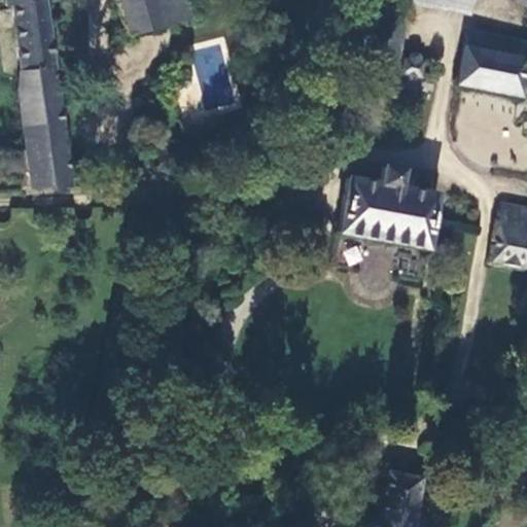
[(6,0),(8,6),(12,6),(24,72),(20,100),(27,151),(36,196),(72,188),(43,0),(6,0)]
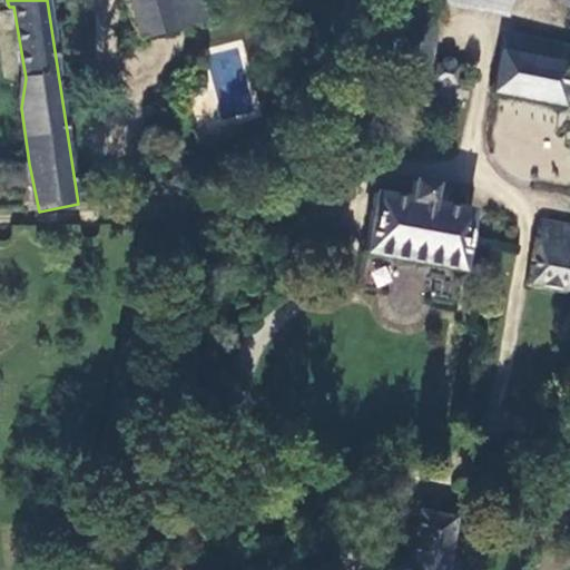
[(128,0),(139,39),(203,21),(197,0),(128,0)]
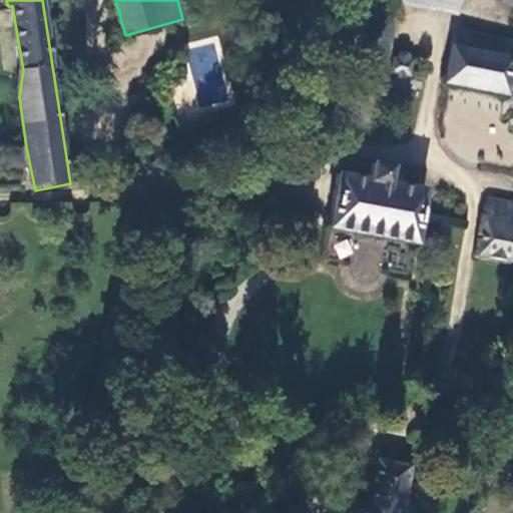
[(457,0),(425,0),(425,6),(455,11),(457,0)]
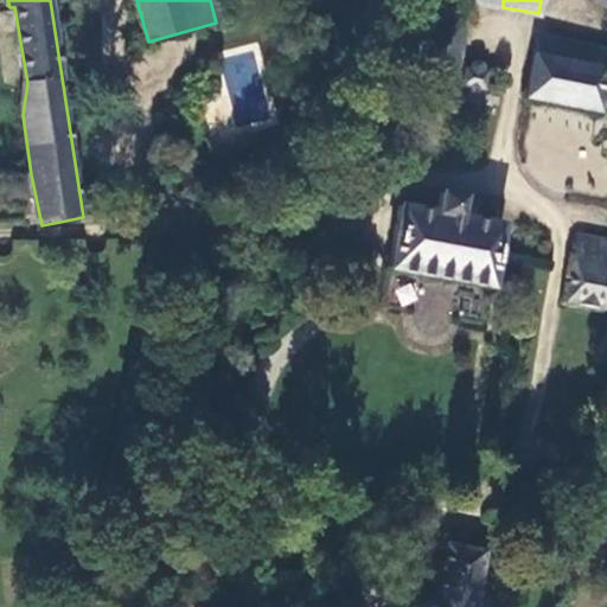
[(457,64),(465,24),(446,20),(439,62),(457,64)]
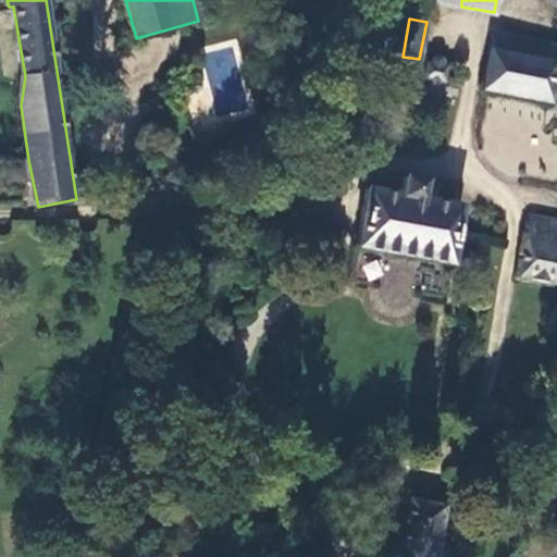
[(475,87),(548,101),(556,62),(552,62),(555,45),(489,32),(475,87)]
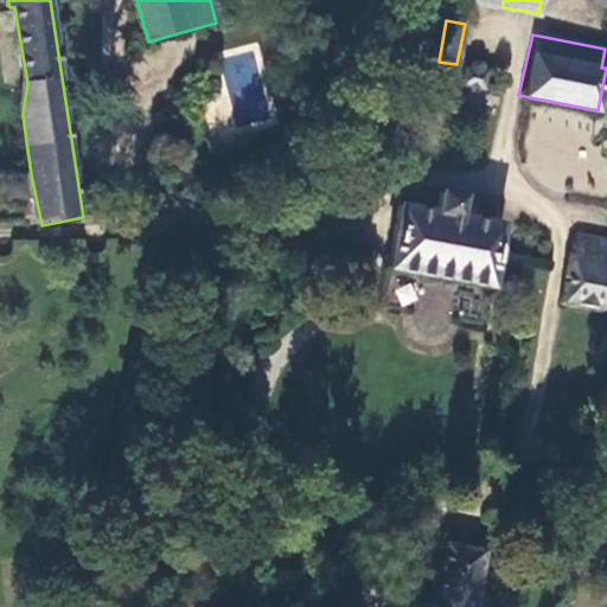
[(481,88),(483,74),(478,72),(478,66),(474,64),(470,65),(467,70),(464,69),(461,84),(464,84),(464,94),(474,96),(477,88),(481,88)]
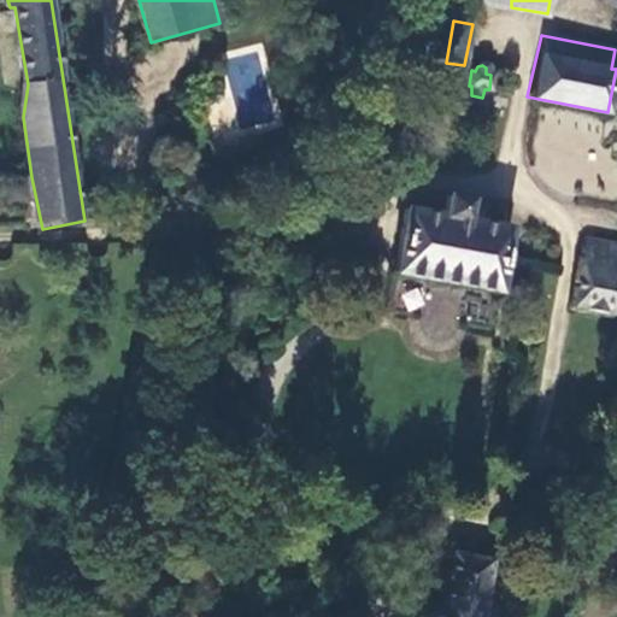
[(403,209),(398,234),(392,272),(497,293),(509,228),(463,218),(468,199),(441,195),(436,216),(403,209)]
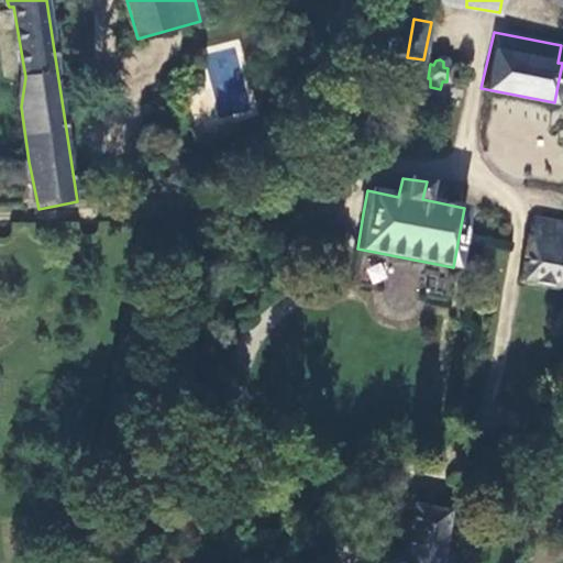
[(562,223),(532,217),(521,277),(562,286),(562,282),(562,223)]
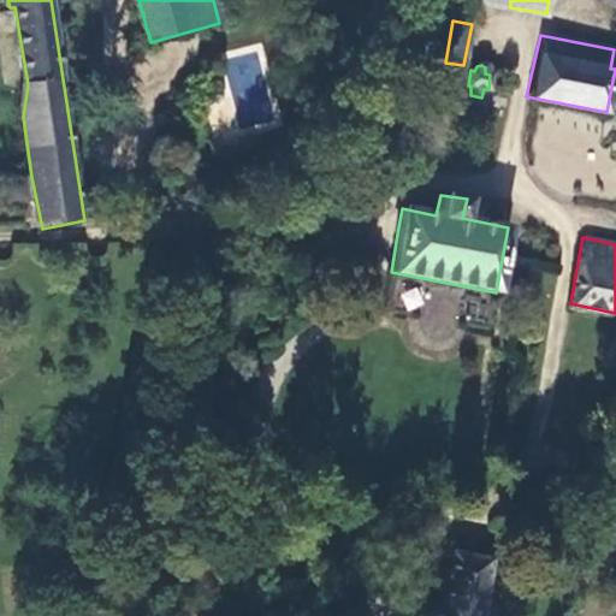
[(452,551),(440,615),(485,615),(495,558),(452,551)]
